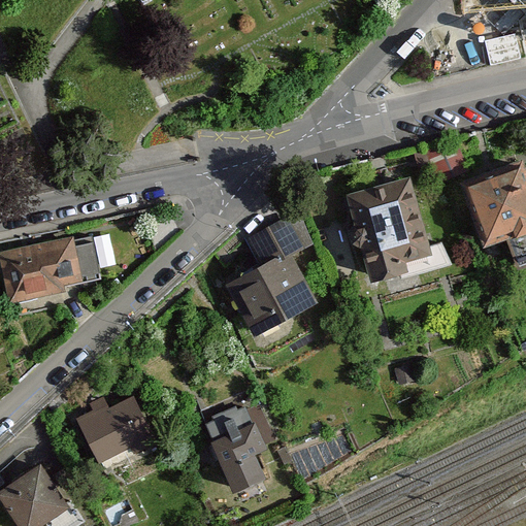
[(492,34),(494,58),(524,57),(523,32),(492,34)]
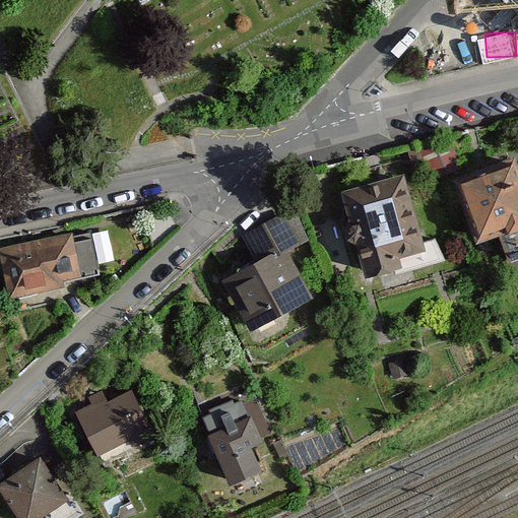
[(517,155),(515,150),(447,182),(475,245),(517,225),(517,155)]
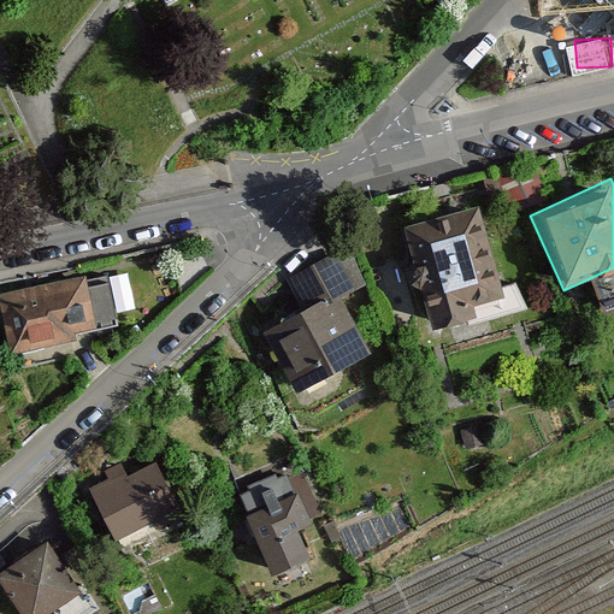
[(477,204),(396,230),(430,334),(511,308),(477,204)]
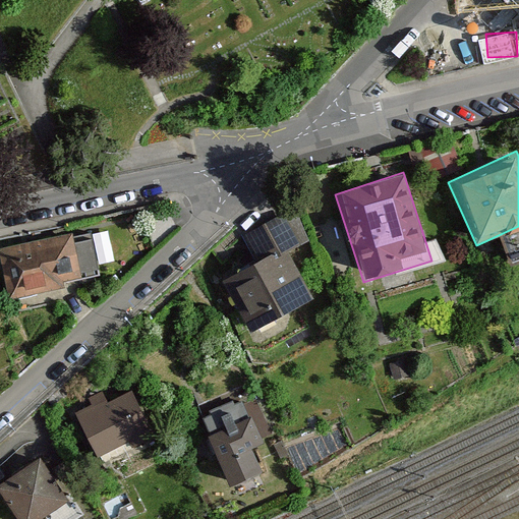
[(223,281),(251,333),(311,299),(287,256),(304,247),(286,214),(251,234),(265,257),(223,281)]
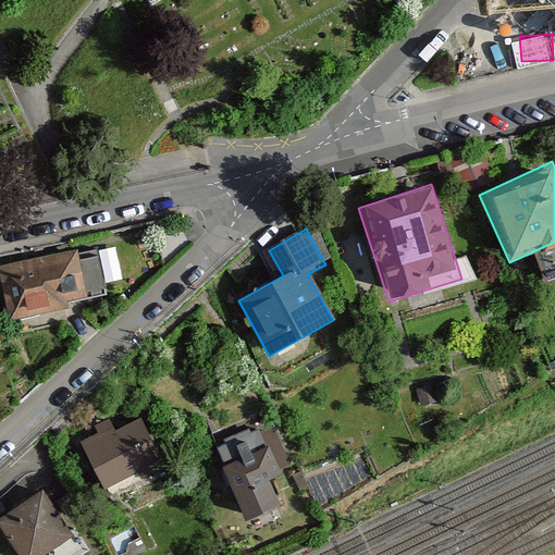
[(97,247),(0,267),(0,280),(12,338),(62,330),(62,318),(109,306),(97,247)]
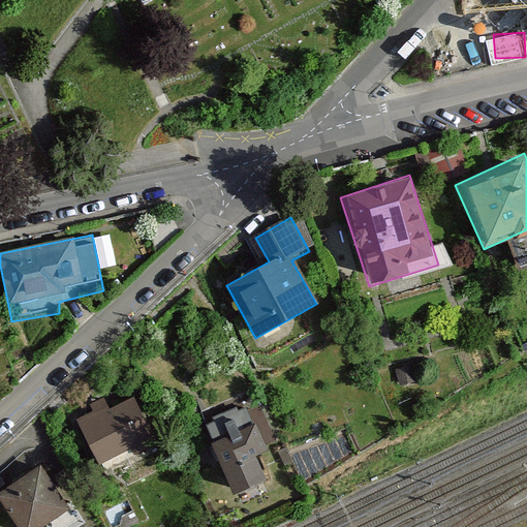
[(138,395),(86,420),(107,467),(161,442),(138,395)]
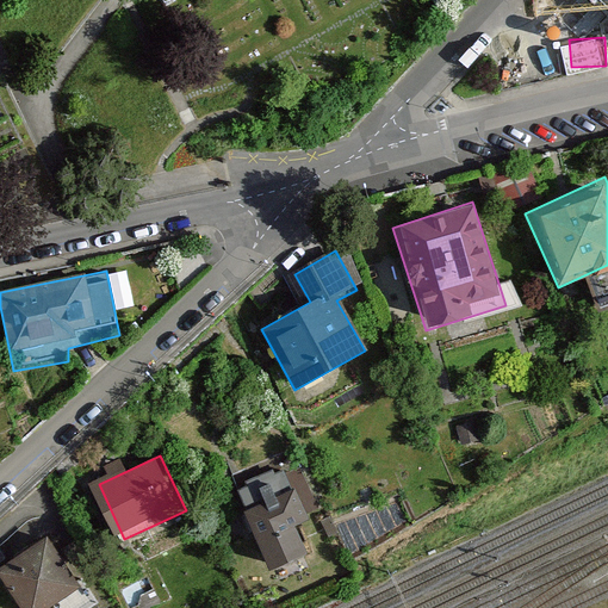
[(249,507),(274,566),(310,551),(298,523),(310,519),(296,486),(249,507)]
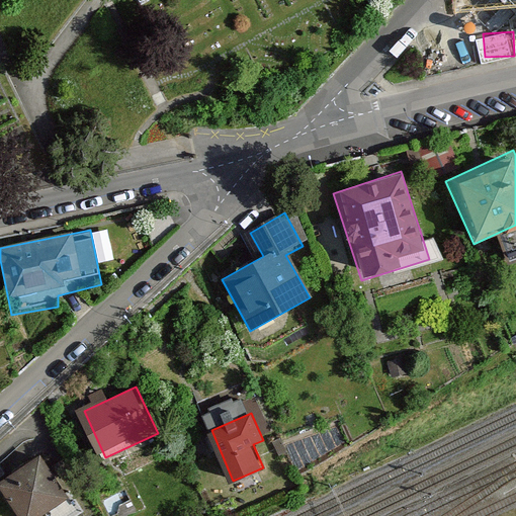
[(39,459),(3,484),(24,515),(80,515),(85,512),(71,491),(65,496),(39,459)]
